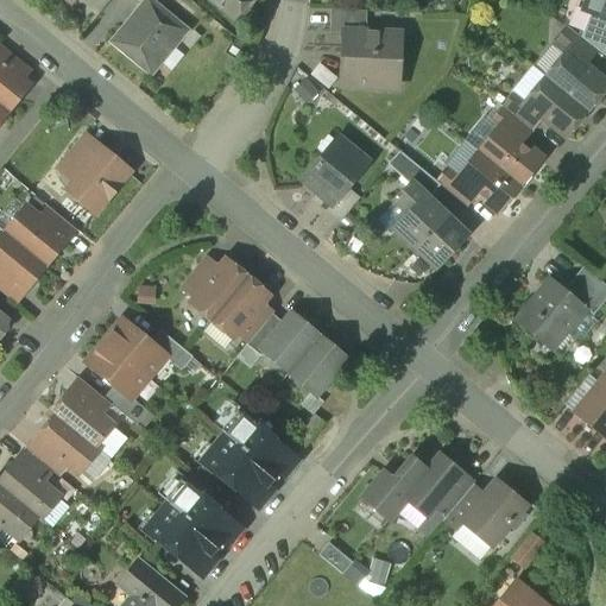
[(187,30),(150,0),(147,0),(143,6),(114,40),(151,71),(187,30)]
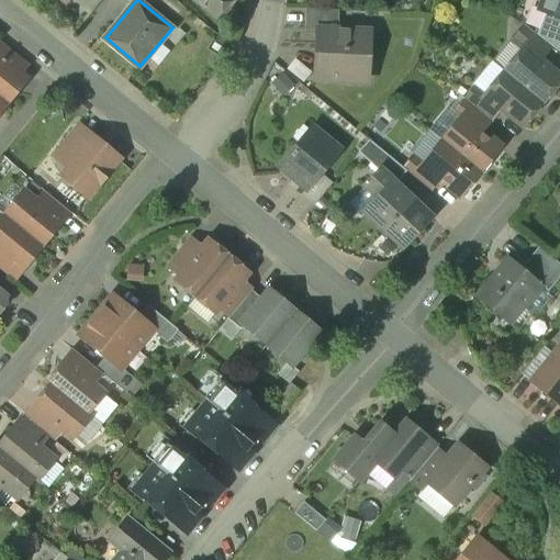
[(198,0),(216,15),(228,0),(198,0)]
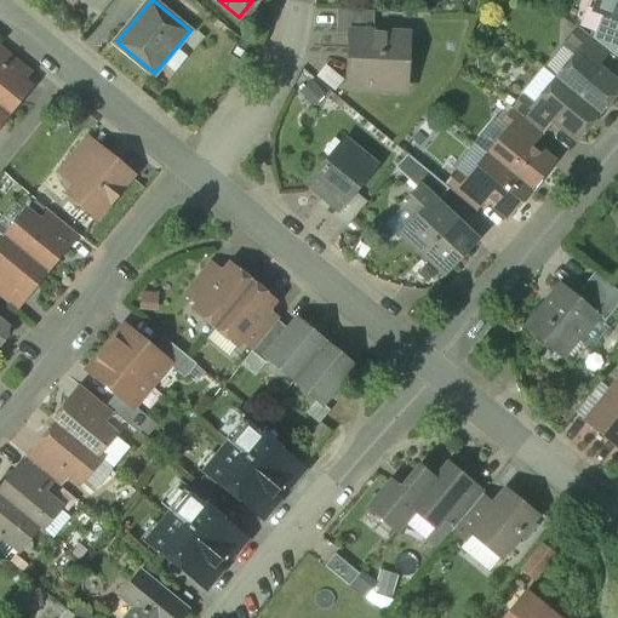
[(607,0),(604,11),(617,16),(617,0),(607,0)]
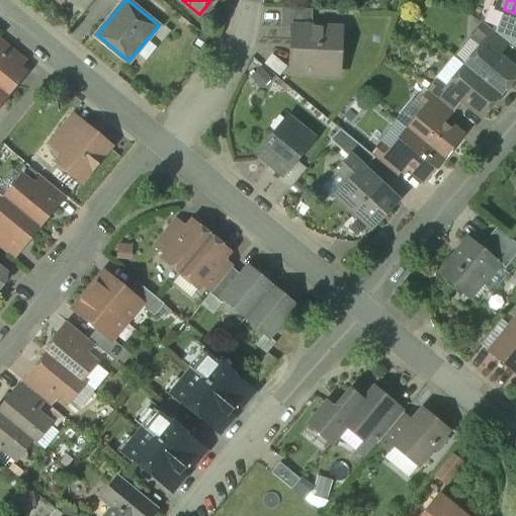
[(314,8),(283,7),(282,27),(293,27),(293,25),(313,26),(314,8)]
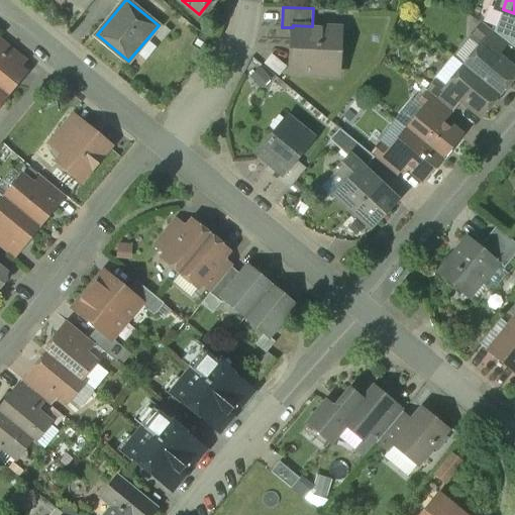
[(514,13),(503,9),(495,30),(495,31),(509,41),(514,45),(514,13)]
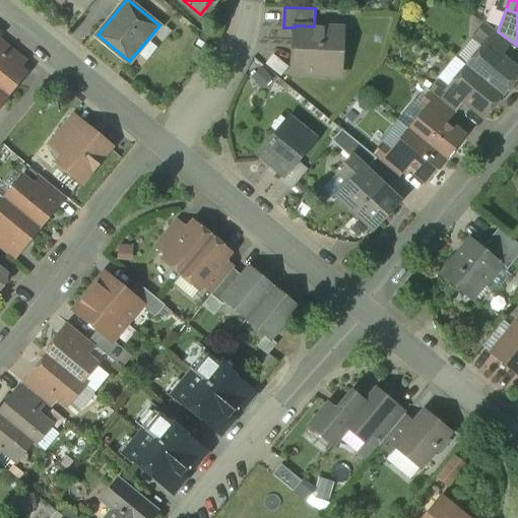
[(512,42),(498,31),(498,30),(488,23),(475,38),(484,45),(487,44),(501,55),(512,42)]
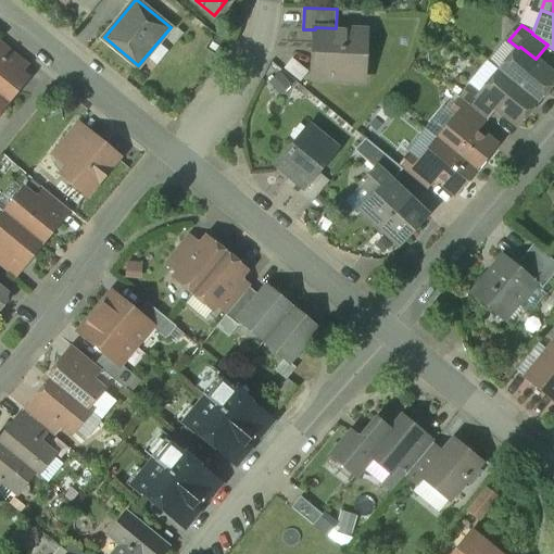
[(336,28),(315,27),(315,29),(314,48),(322,49),(319,78),(345,80),(347,65),(366,66),(368,30),(336,28)]
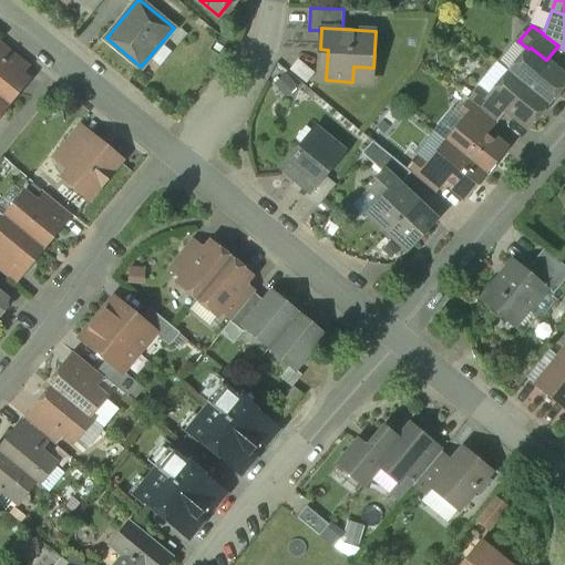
[(29,63),(6,44),(0,50),(0,55),(21,73),(29,63)]
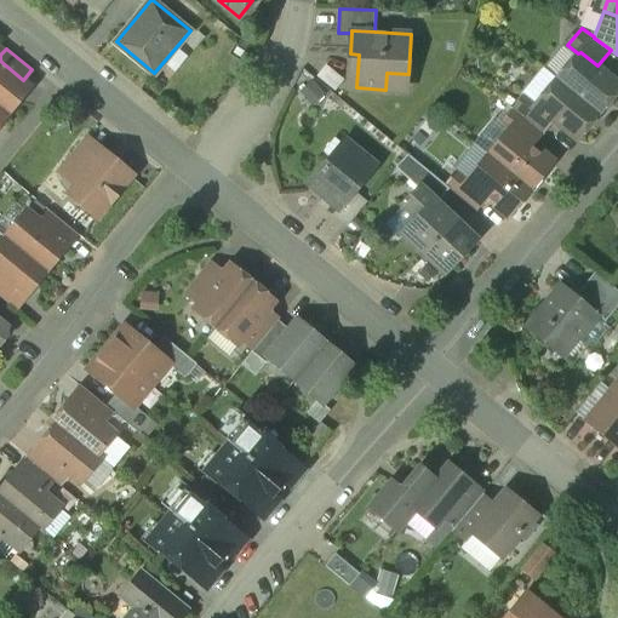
[(617,83),(598,66),(581,52),(578,53),(559,79),(599,112),(617,89),(617,83)]
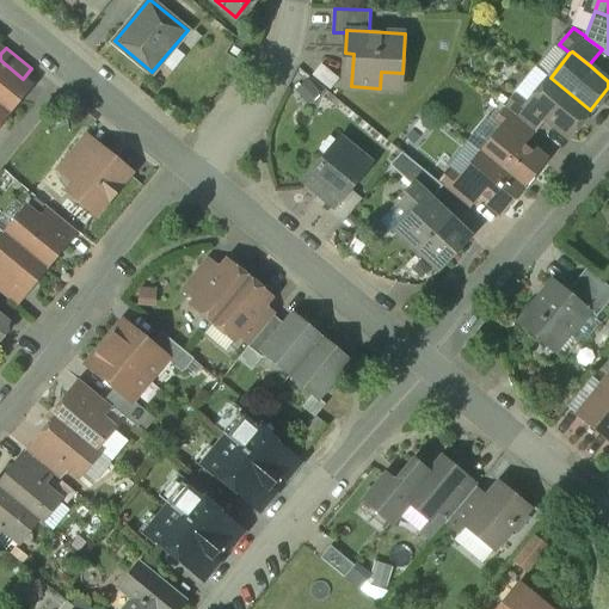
[(0,60),(0,104),(8,112),(31,86),(23,79),(0,60)]
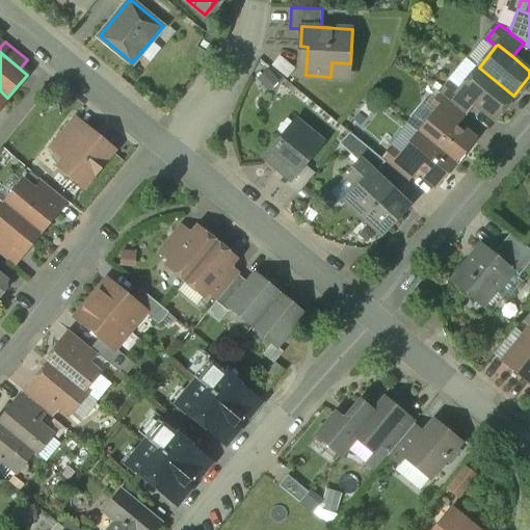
[(513,96),(479,68),(461,87),(459,88),(476,102),(496,118),(513,96)]
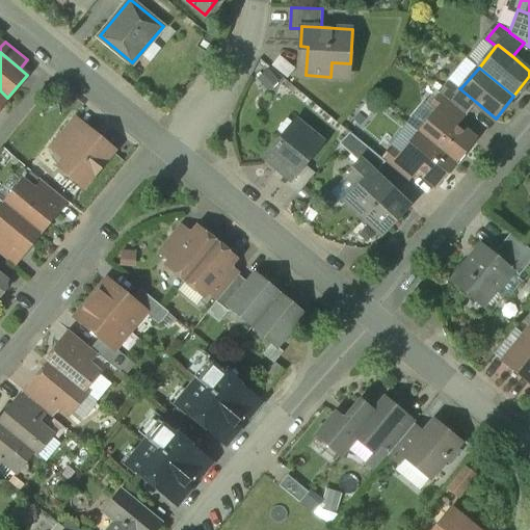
[(476,102),(459,88),(461,87),(452,79),(441,93),(467,114),(476,102)]
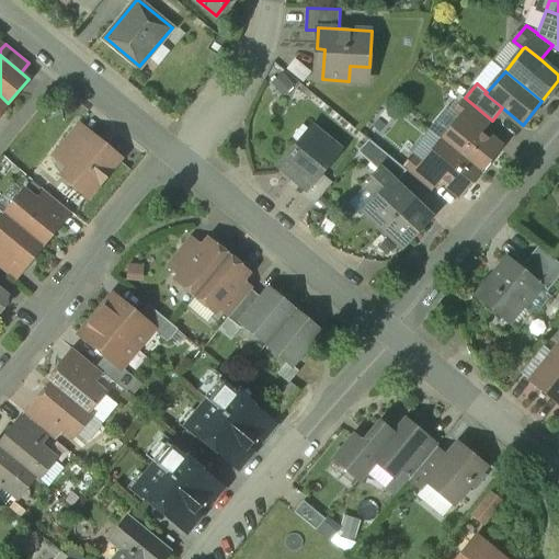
[(465,98),(454,112),(460,117),(463,115),(482,132),(492,121),(465,98)]
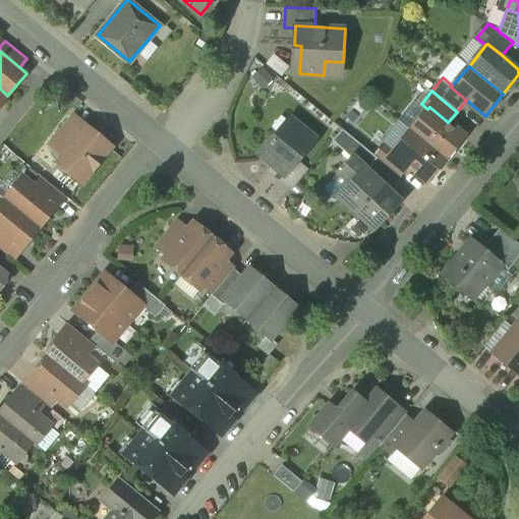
[(448,122),(429,107),(427,109),(411,129),(446,158),(463,135),(448,122)]
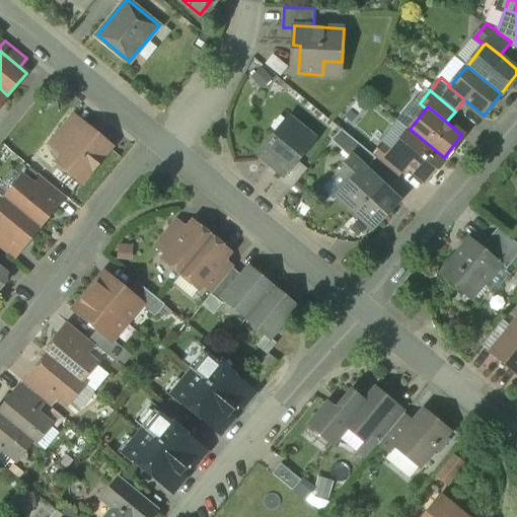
[(282,134),(278,131),(260,152),(285,173),(286,174),(297,159),(314,139),(289,118),(287,120),(291,123),(282,134)]
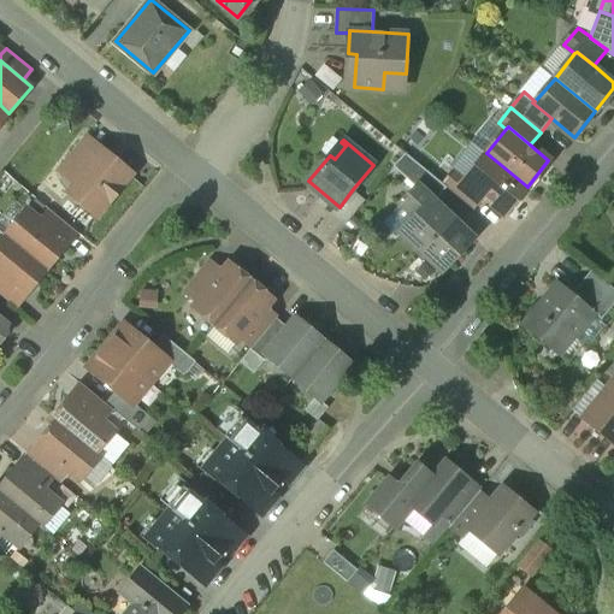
[(84,141),(64,165),(81,178),(90,166),(87,163),(96,151),(84,141)]
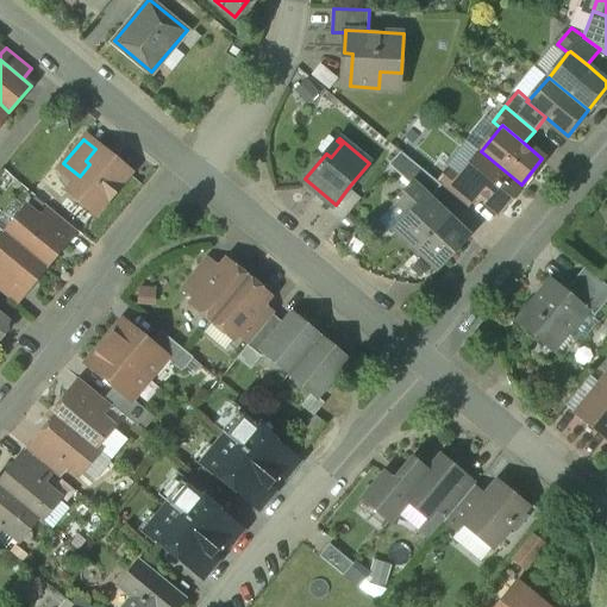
[(112,163),(95,149),(86,161),(89,164),(80,176),(69,191),(97,213),(110,198),(111,199),(121,185),(131,171),(116,158),(112,163)]
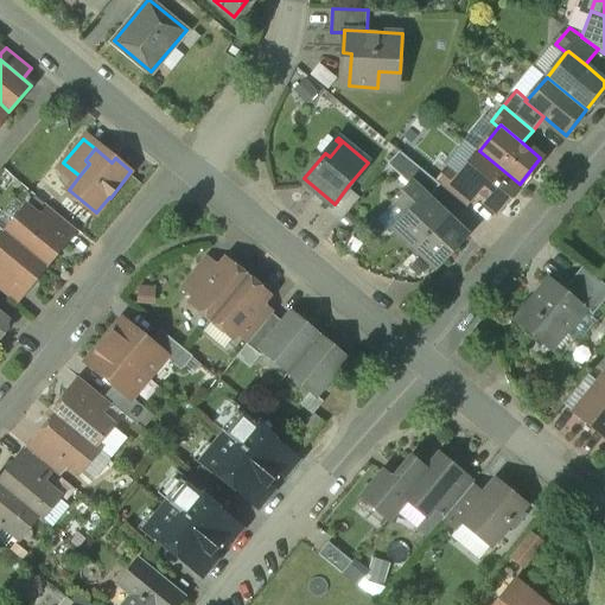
[(430,179),(399,151),(388,164),(411,184),(412,183),(420,190),(430,179)]
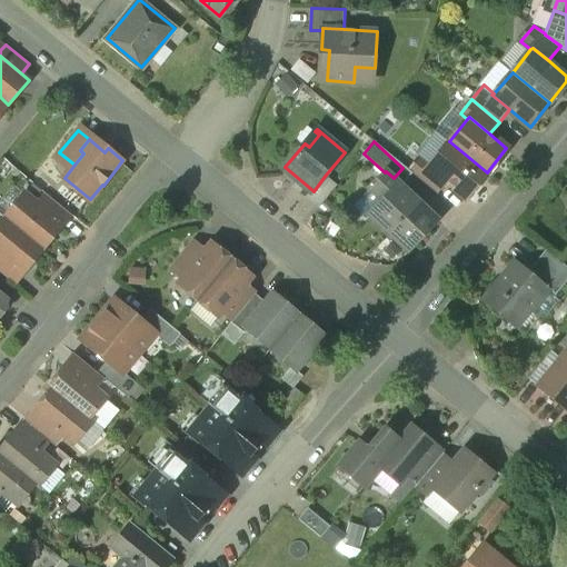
[(487,172),(449,141),(430,165),(429,166),(447,180),(467,197),(487,172)]
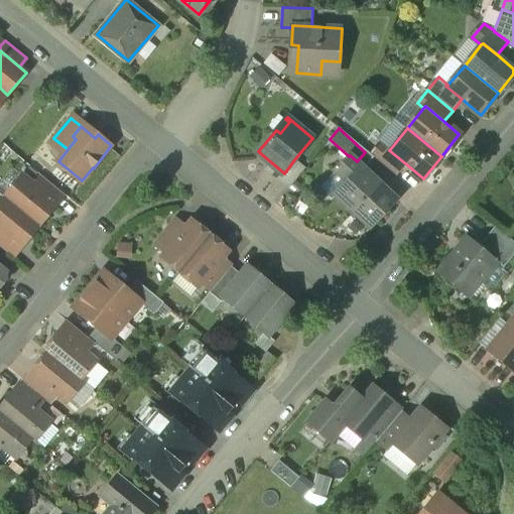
[(390,149),(381,141),(371,153),(396,174),(405,163),(389,150),(390,149)]
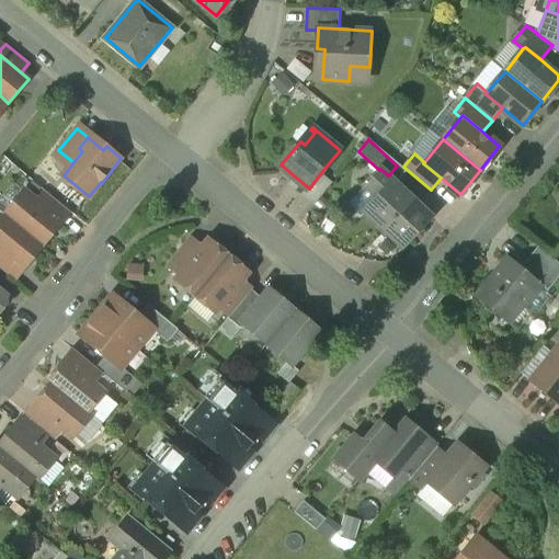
[(388,175),(380,169),(379,170),(365,185),(378,197),(365,210),(402,247),(431,217),(388,175)]
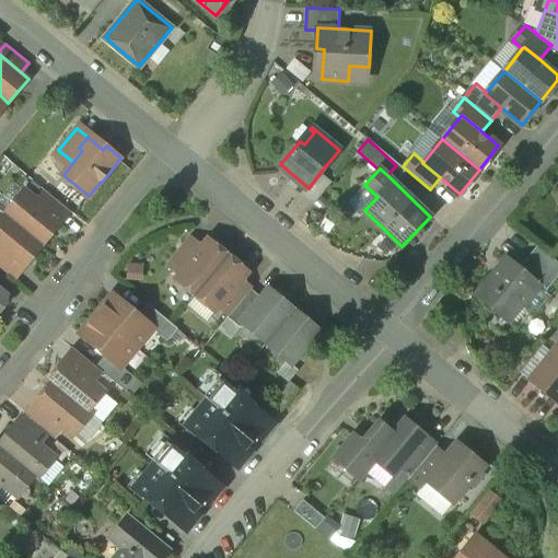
[(321,172),(309,188),(307,187),(302,193),(315,204),(333,182),(321,172)]
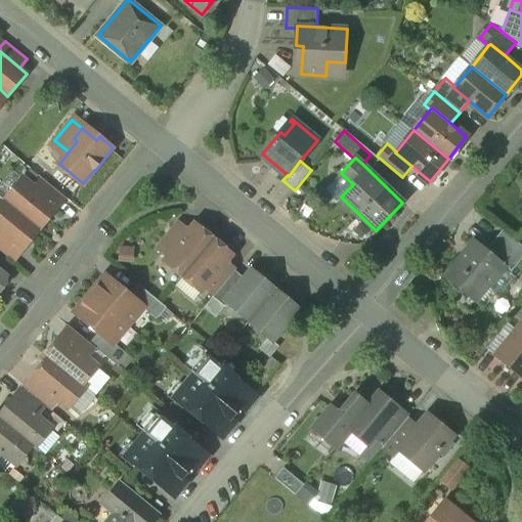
[(341,173),(325,189),(337,201),(341,197),(353,184),(341,173)]
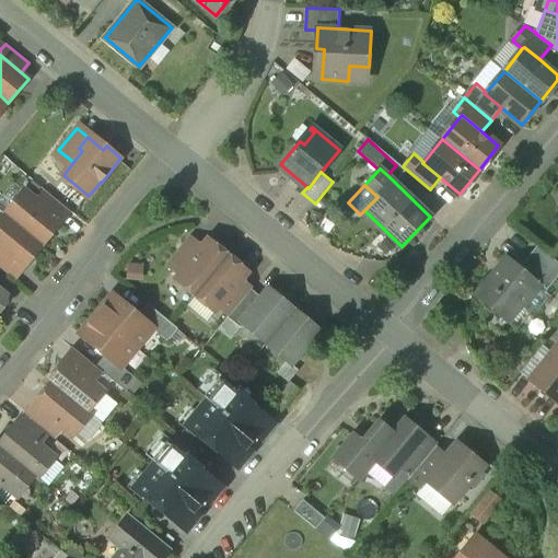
[(70,210),(46,190),(37,201),(61,221),(70,210)]
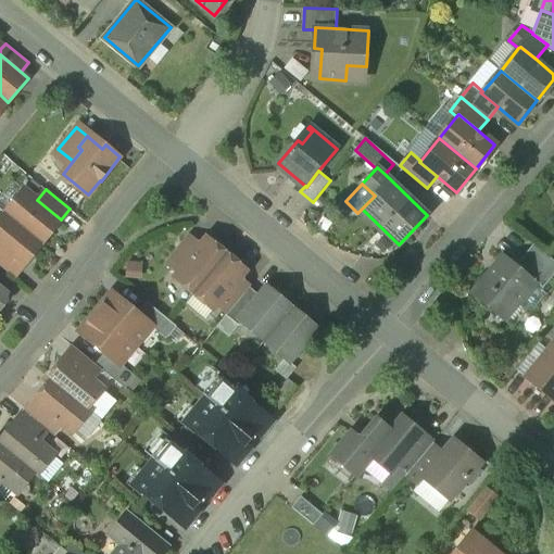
[(37,200),(24,190),(5,213),(41,242),(61,219),(37,200)]
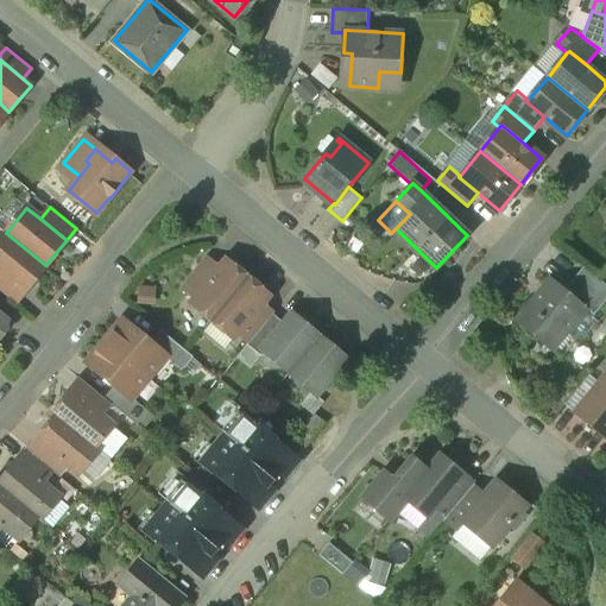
[(45,265),(6,233),(0,239),(0,269),(25,290),(45,265)]
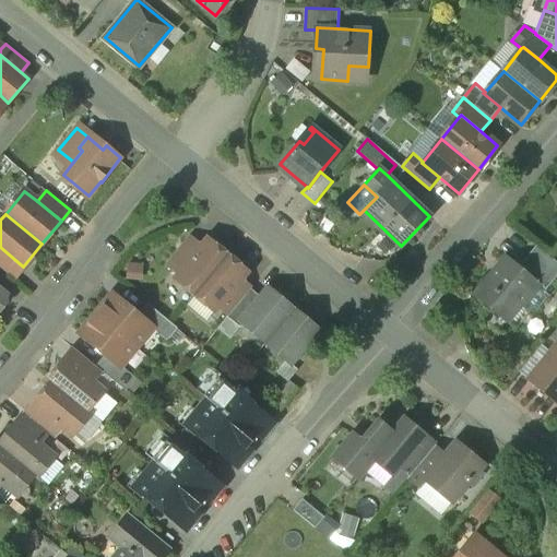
[(178,274),(175,279),(194,295),(228,255),(214,243),(213,245),(206,239),(197,251),(178,274)]
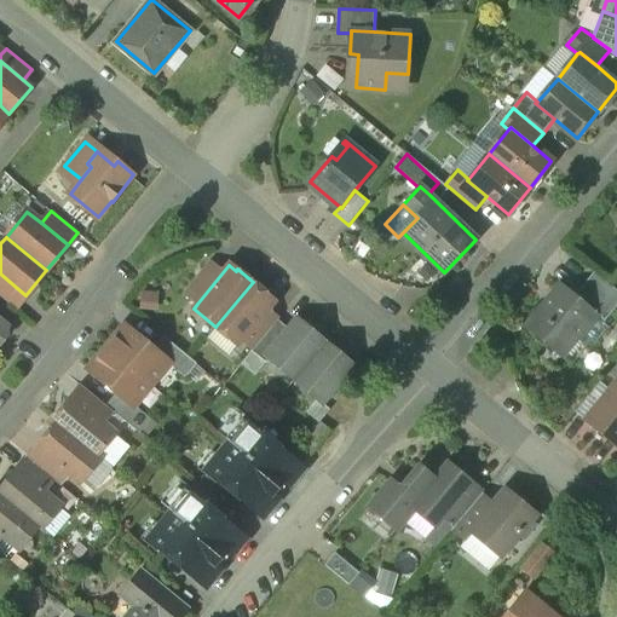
[(206,270),(185,294),(197,304),(218,278),(206,270)]
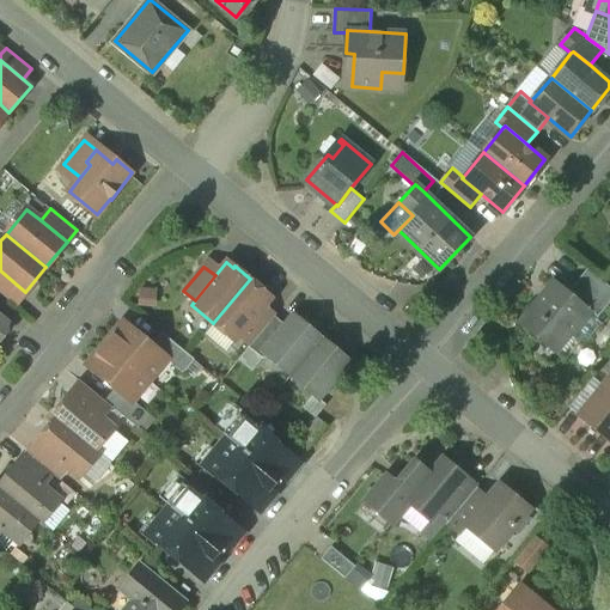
[(609,287),(587,268),(568,292),(589,310),(587,310),(597,318),(609,302),(609,287)]
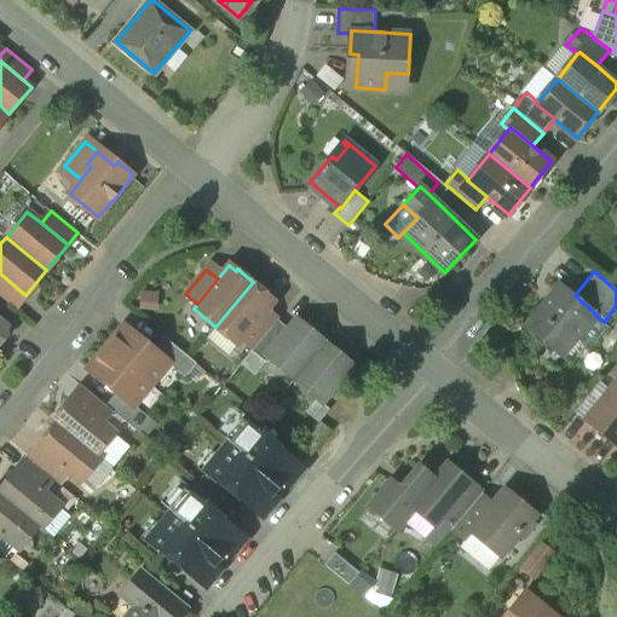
[(26,295),(0,274),(0,294),(16,307),(26,295)]
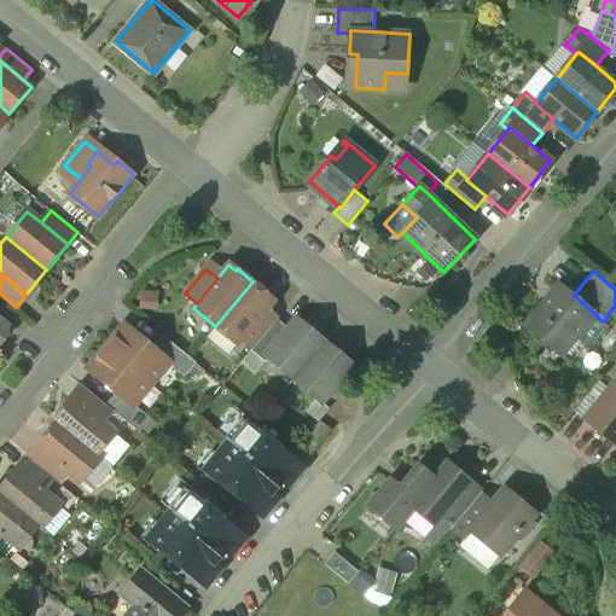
[(253,282),(215,326),(238,346),(242,341),(262,315),(273,302),(266,296),(268,294),(253,282)]
